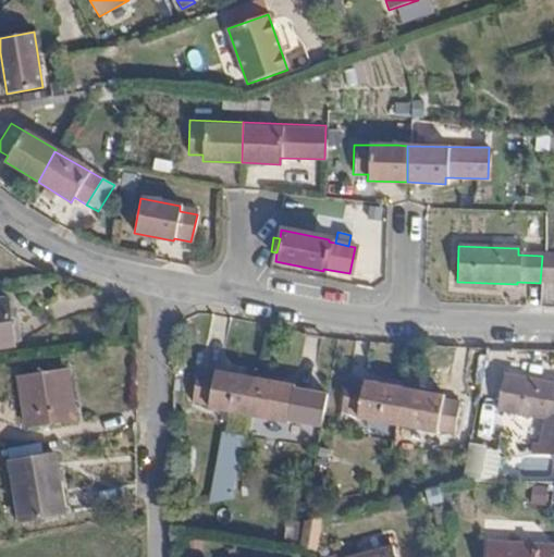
[(553,255),(542,256),(540,283),(553,282),(553,255)]
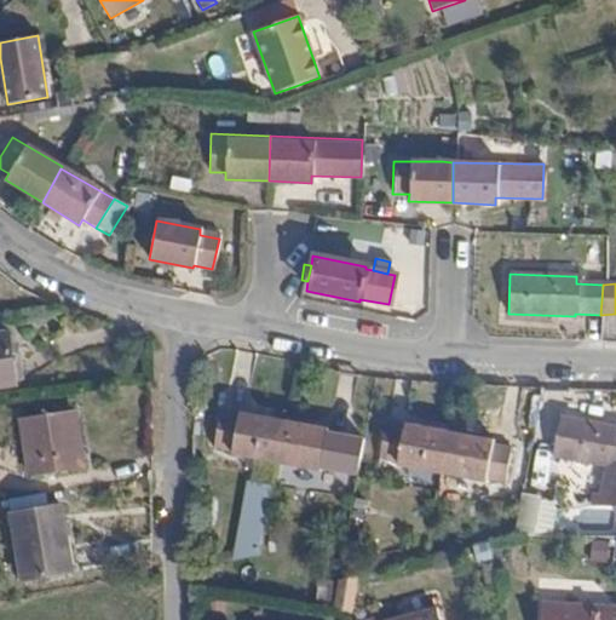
[(0,388),(13,385),(7,334),(0,336),(0,388)]
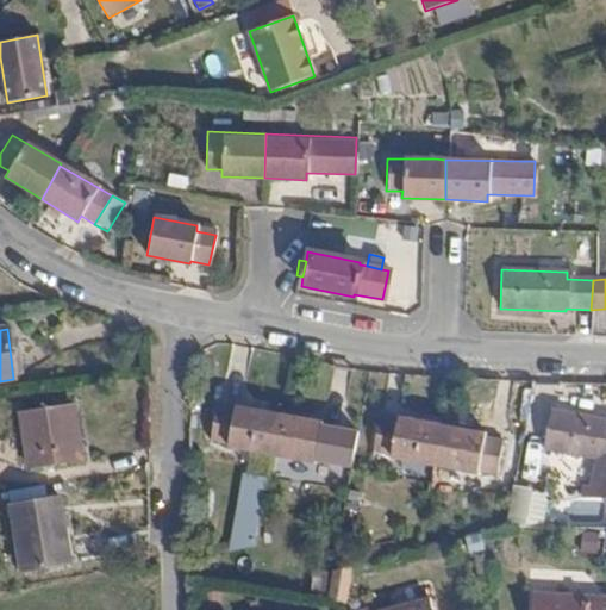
[(79,461),(70,404),(18,412),(29,470),(79,461)]
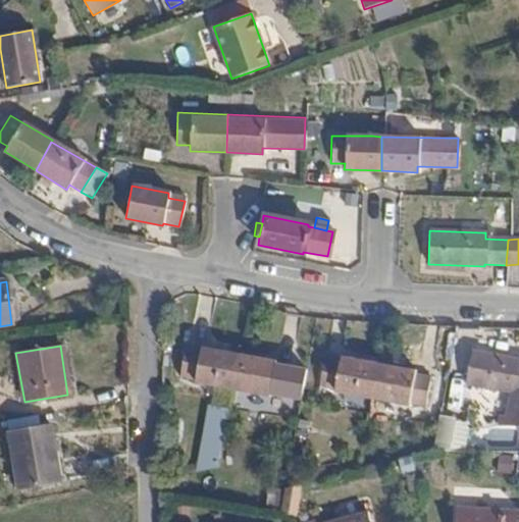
[(230,388),(238,356),(229,354),(200,349),(200,351),(184,348),(178,376),(194,379),(194,381),(230,388)]
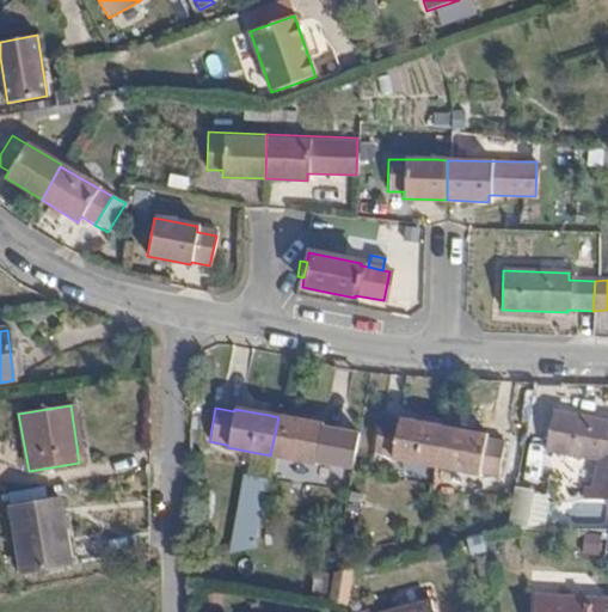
[(607,499),(607,421),(552,411),(545,451),(595,460),(589,499),(607,499)]
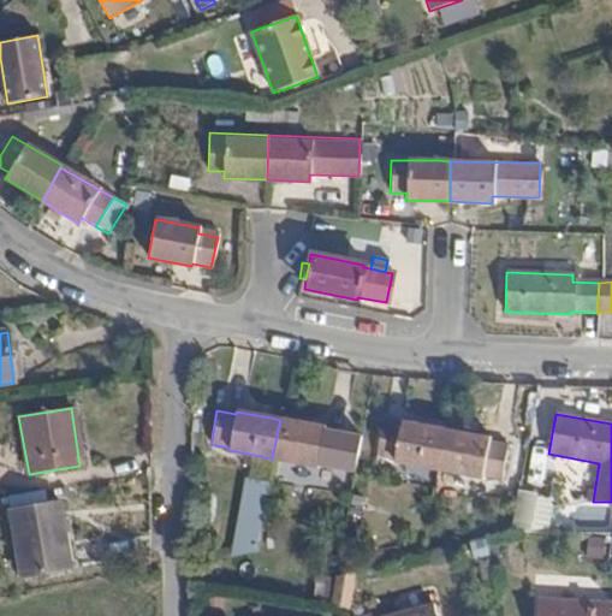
[(320,427),(280,420),(272,458),(315,467),(315,465),(340,468),(354,471),(360,437),(322,430),(322,427),(320,427)]
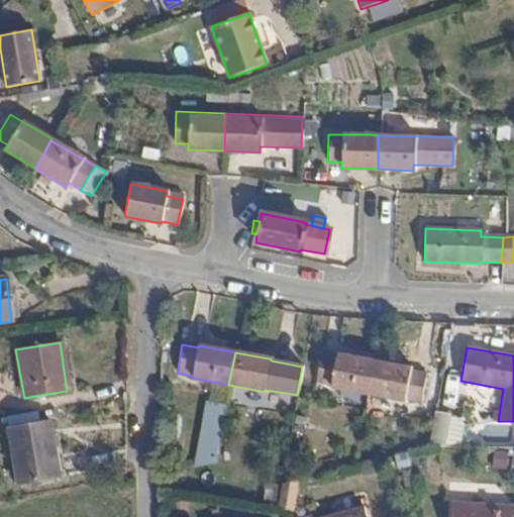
[(367,394),(373,363),(366,362),(355,359),(335,355),(335,356),(320,353),(314,383),(317,384),(330,386),(330,388),(367,394)]
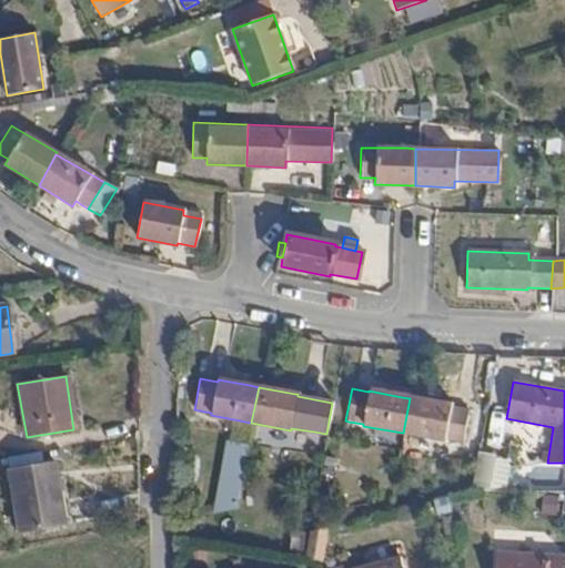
[(427,402),(410,398),(403,433),(443,440),(443,439),(461,442),(466,411),(450,406),(451,405),(427,402)]
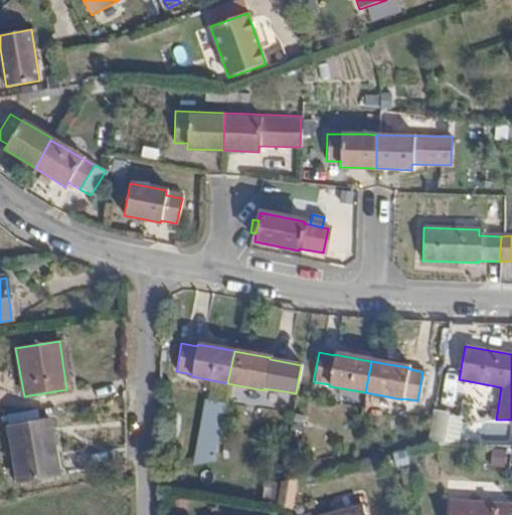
[(292,414),(296,393),(285,391),(282,410),(282,412),(292,414)]
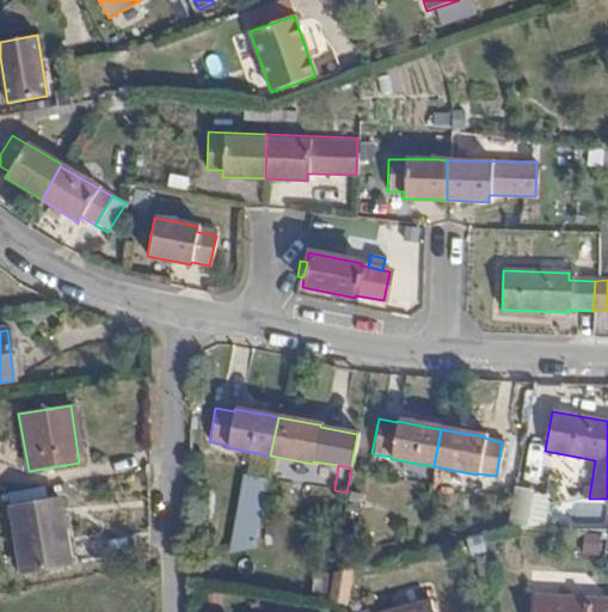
[(253,539),(266,481),(245,476),(233,536),(253,539)]
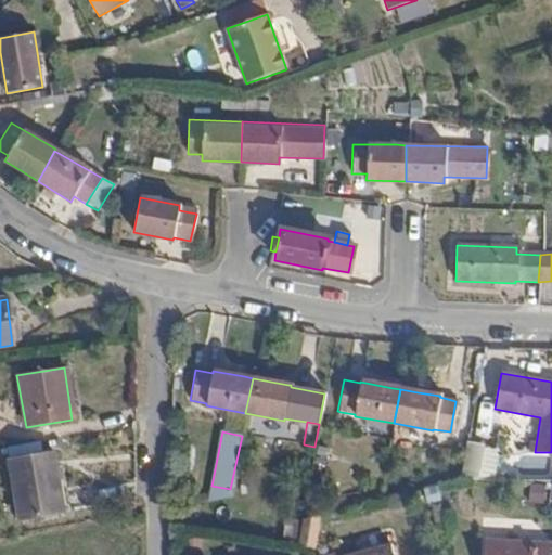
[(459,480),(490,480),(496,455),(491,449),(480,447),(480,443),(465,441),(459,480)]
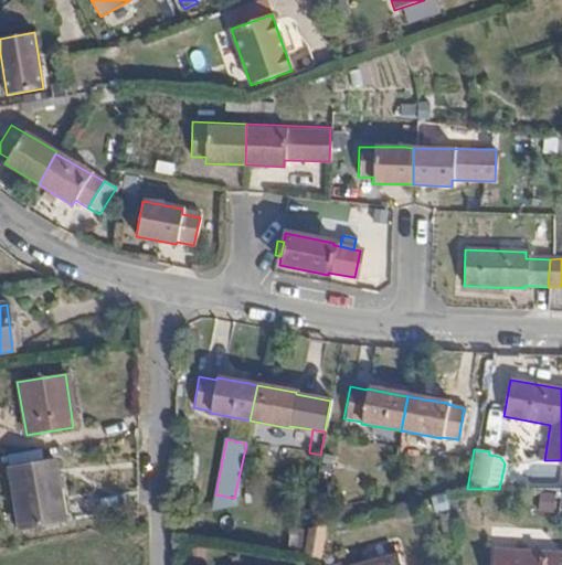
[(61,522),(53,472),(55,472),(53,460),(8,468),(18,529),(61,522)]
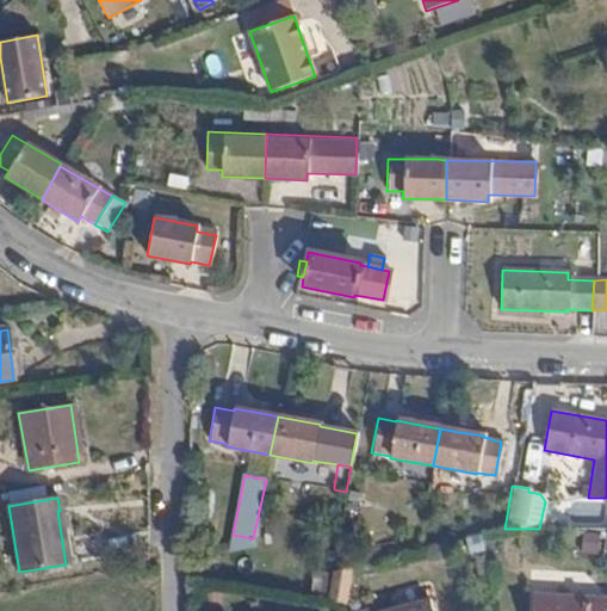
[(253,538),(233,535),(229,551),(252,547),(253,538)]
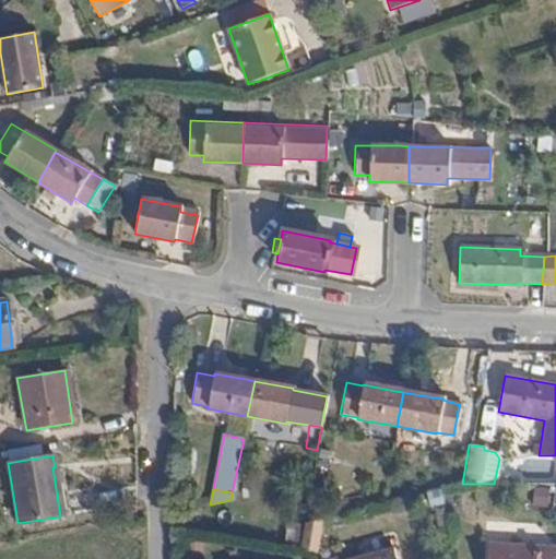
[(298,550),(311,552),(317,520),(303,523),(298,550)]
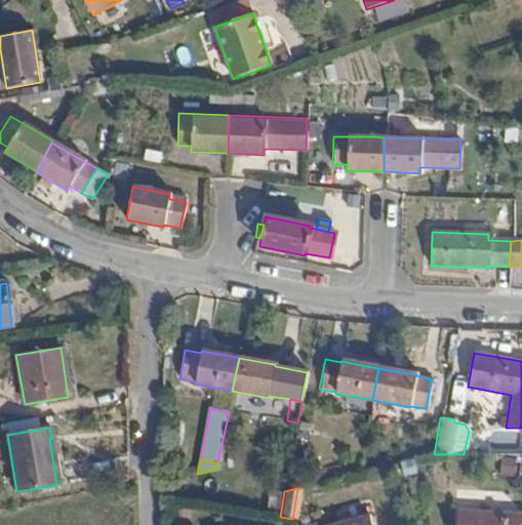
[(521,524),(521,512),(457,509),(456,524),(521,524)]
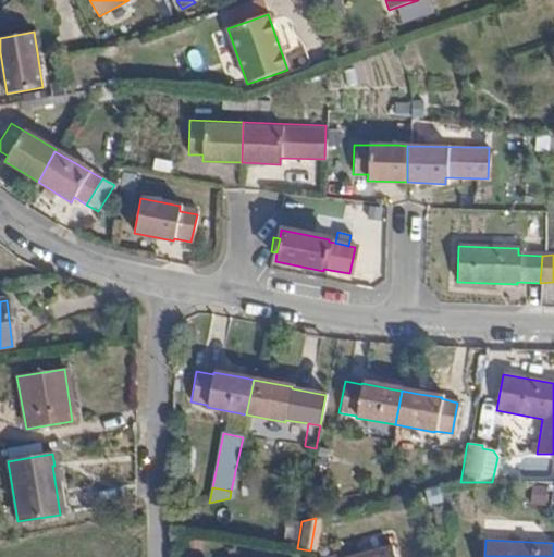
[(334,556),(335,556),(330,556),(393,556),(391,547),(352,556),(334,556)]
